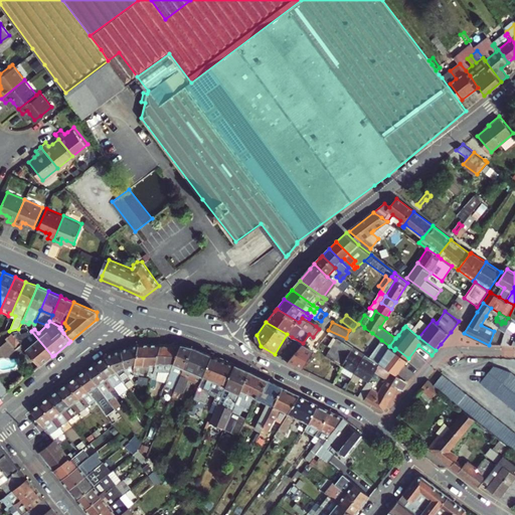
[(33,357),(40,366),(52,356),(31,331),(22,334),(19,332),(12,334),(6,339),(16,350),(22,345),(27,350),(26,353),(30,357),(33,357)]
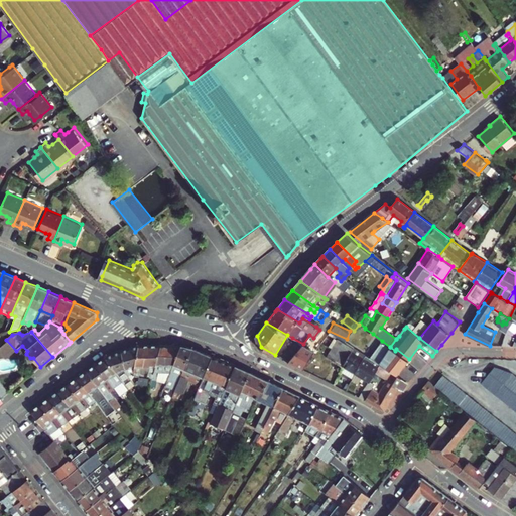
[(303,344),(292,338),(280,357),(289,361),(303,344)]
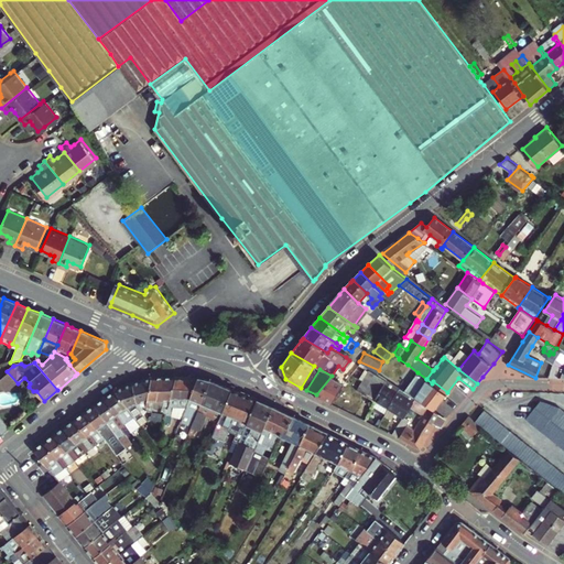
[(387,380),(369,369),(357,389),(375,400),(384,383),(387,380)]
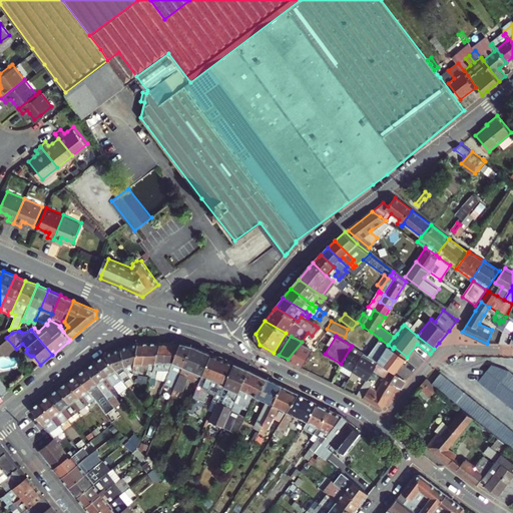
[(0,342),(0,346),(8,355),(16,349),(6,338),(0,342)]
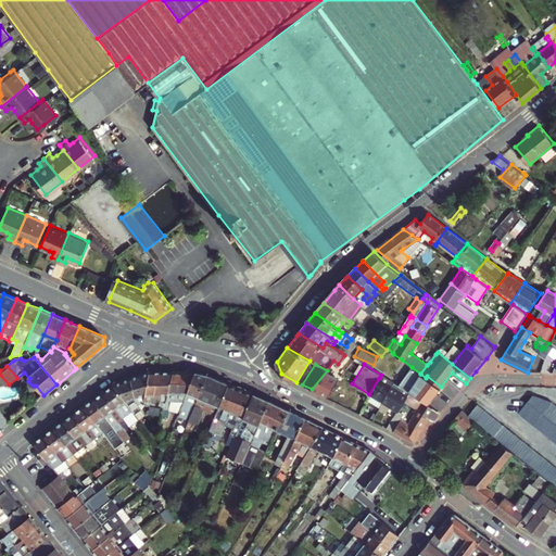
[(412,367),(397,384),(409,392),(429,405),(440,388),(426,378),(420,374),(412,367)]
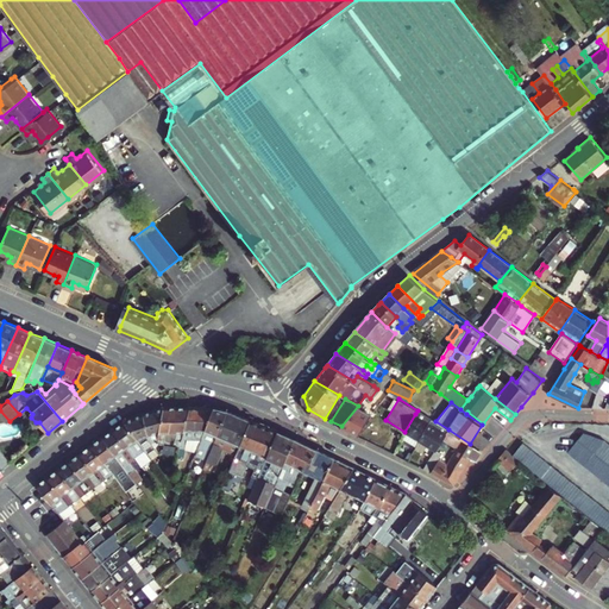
[(358,406),(341,426),(359,435),(371,414),(358,406)]
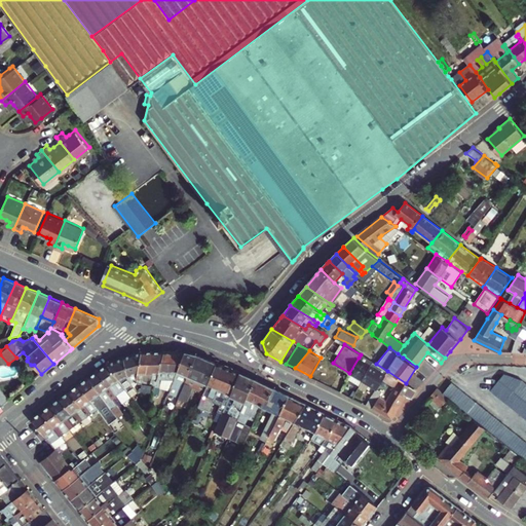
[(142,351),(124,357),(127,378),(130,383),(132,384),(135,383),(137,374),(142,351)]
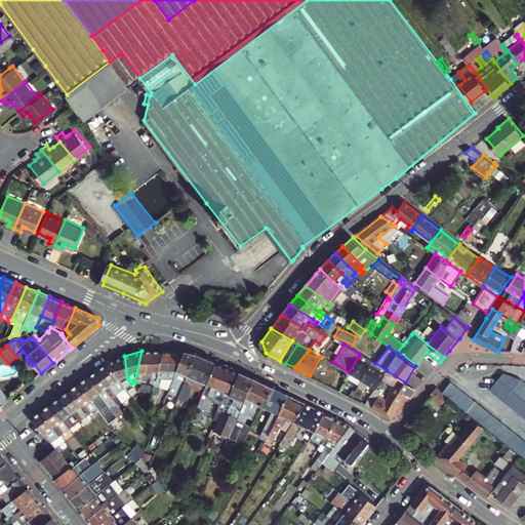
[(146,373),(151,351),(142,351),(136,373),(146,373)]
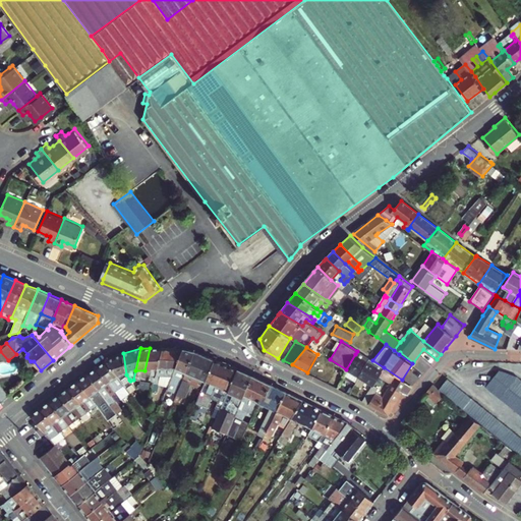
[(153,388),(163,348),(150,348),(145,370),(145,372),(147,374),(148,369),(151,369),(150,377),(151,377),(150,382),(151,382),(149,388),(153,389),(153,388)]
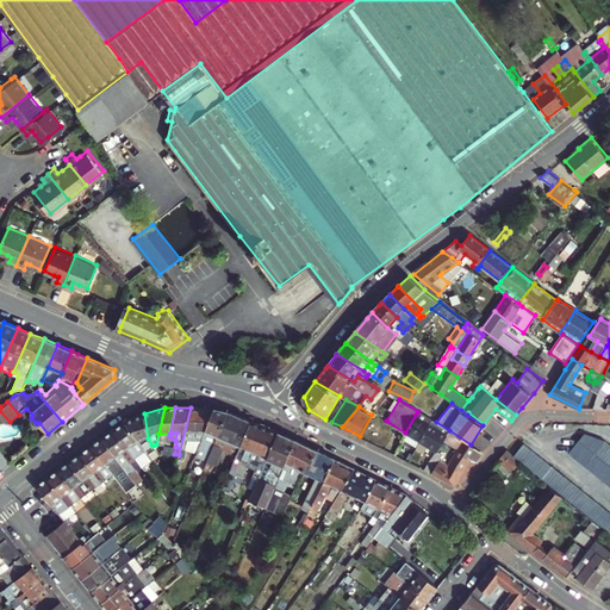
[(199,449),(215,410),(213,409),(191,408),(179,454),(179,455),(179,456),(182,458),(187,446),(197,453),(199,449)]
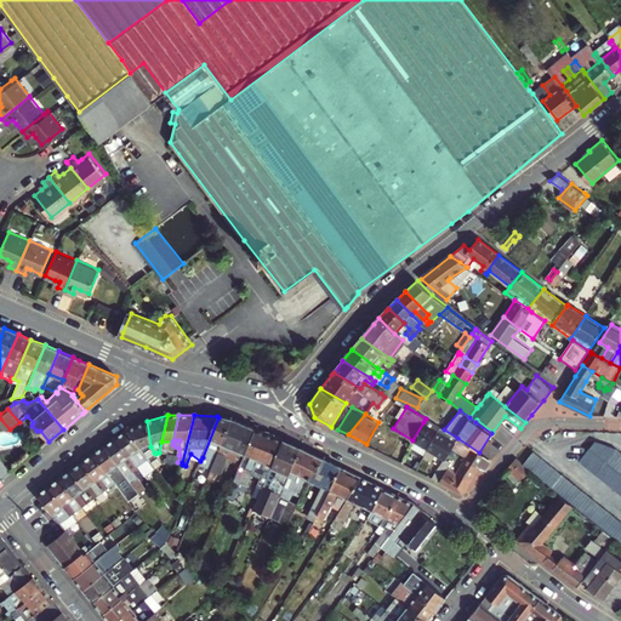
[(233,420),(218,417),(203,457),(215,462),(218,453),(233,420)]
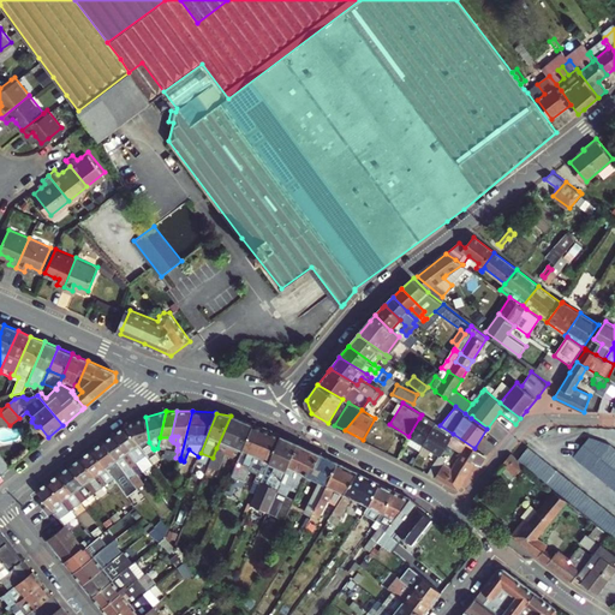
[(232,476),(254,424),(231,416),(216,448),(213,458),(209,466),(232,476)]
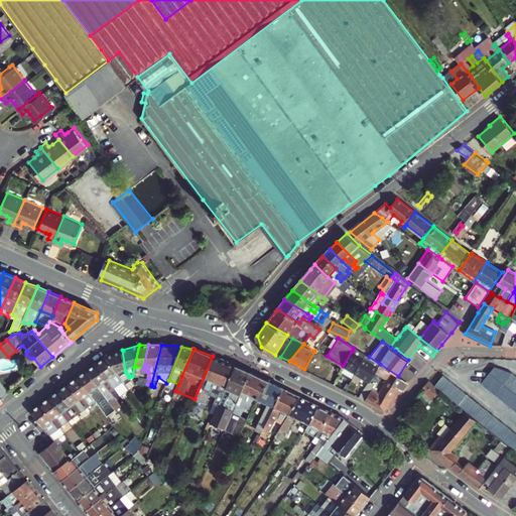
[(125,371),(122,350),(107,357),(106,357),(127,387),(128,388),(134,384),(130,379),(127,381),(125,378),(128,376),(125,371)]
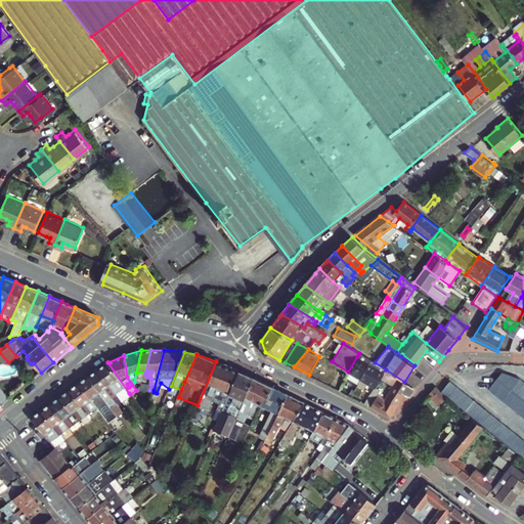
[(369,363),(357,356),(348,372),(347,374),(346,377),(358,384),(360,379),(369,363)]
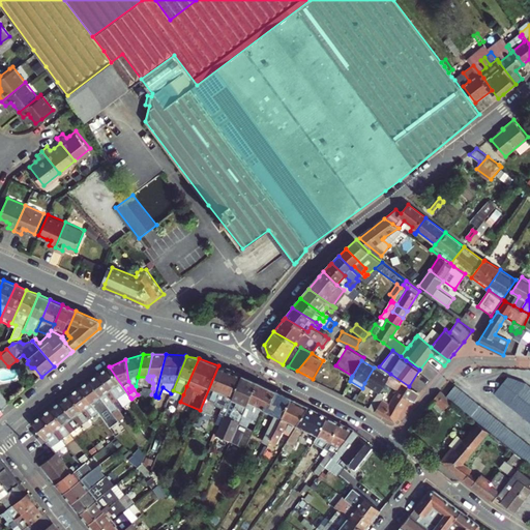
[(374,367),(364,383),(379,391),(375,398),(374,398),(370,407),(376,410),(390,382),(386,380),(390,374),(379,366),(376,364),(374,367)]
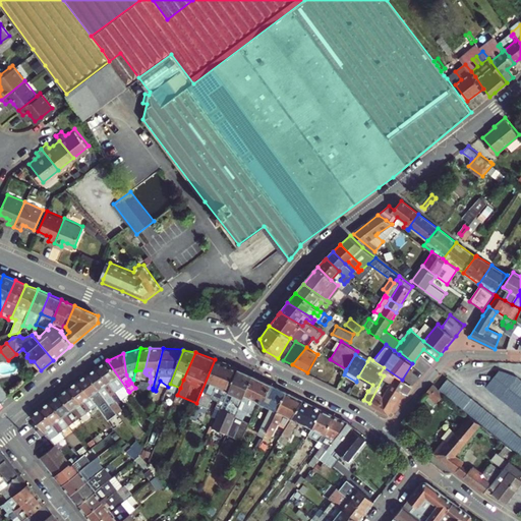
[(222,406),(225,400),(237,369),(220,361),(215,359),(196,403),(191,414),(196,416),(200,407),(206,409),(213,395),(220,398),(217,404),(222,406)]
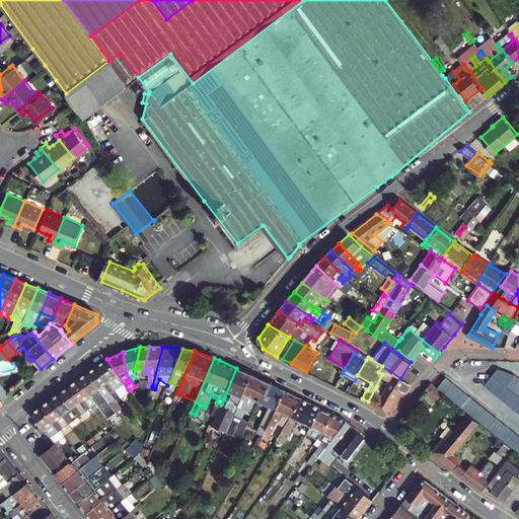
[(106,359),(96,366),(113,388),(116,386),(117,388),(115,390),(122,399),(131,393),(129,390),(128,389),(106,359)]
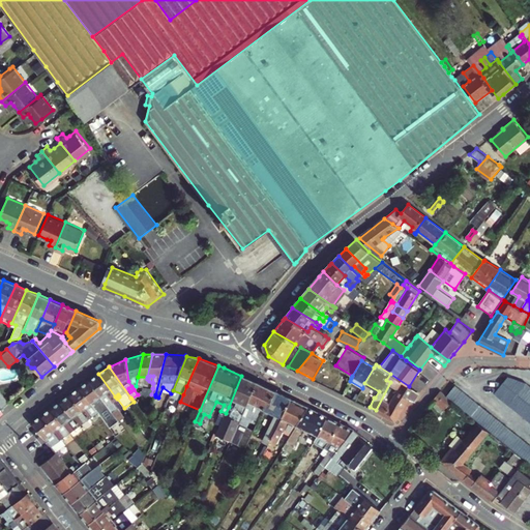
[(90,381),(120,421),(124,418),(113,402),(117,399),(119,396),(118,394),(115,396),(98,374),(90,381)]
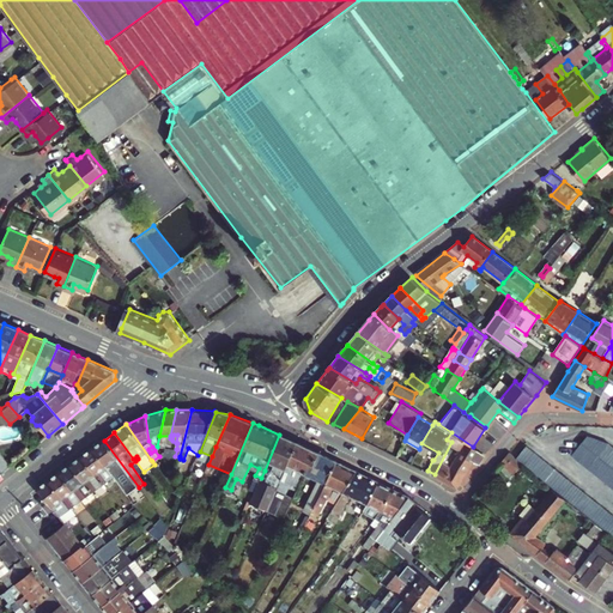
[(473,447),(451,432),(447,439),(451,442),(435,474),(457,486),(474,459),(479,461),(481,461),(485,455),(473,447)]
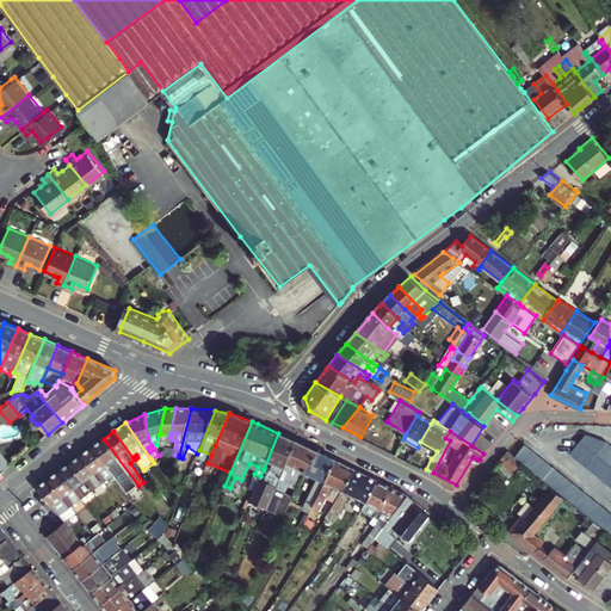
[(571,451),(610,483),(610,443),(609,442),(585,432),(571,451)]
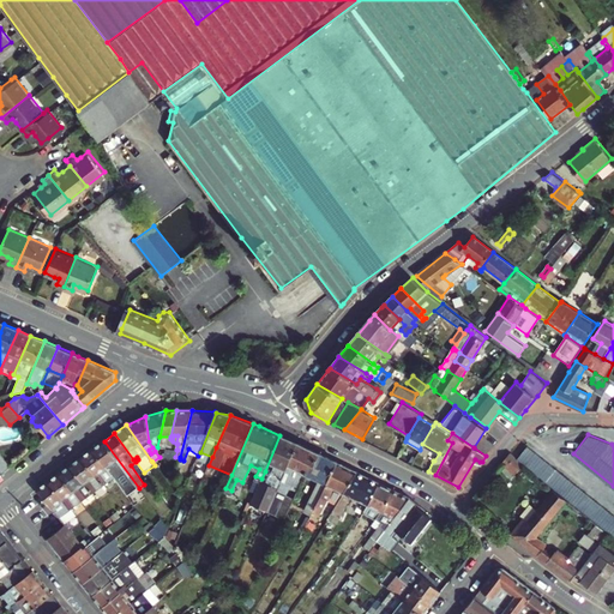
[(252,504),(268,511),(298,444),(280,435),(265,471),(262,479),(252,504)]
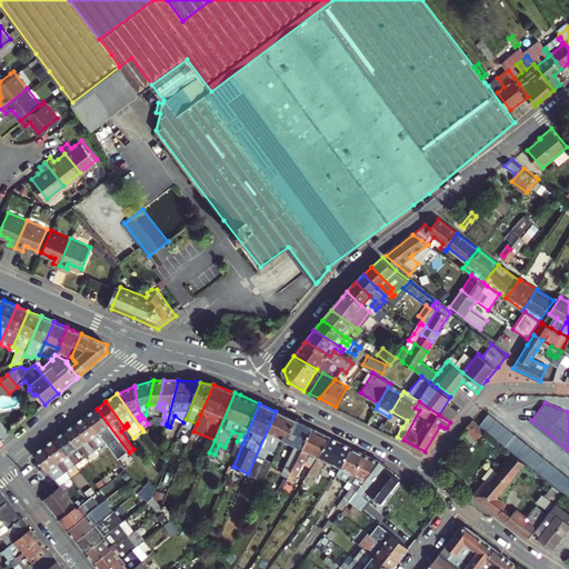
[(129,452),(97,409),(86,416),(99,433),(103,440),(106,438),(108,440),(106,442),(118,460),(129,452)]
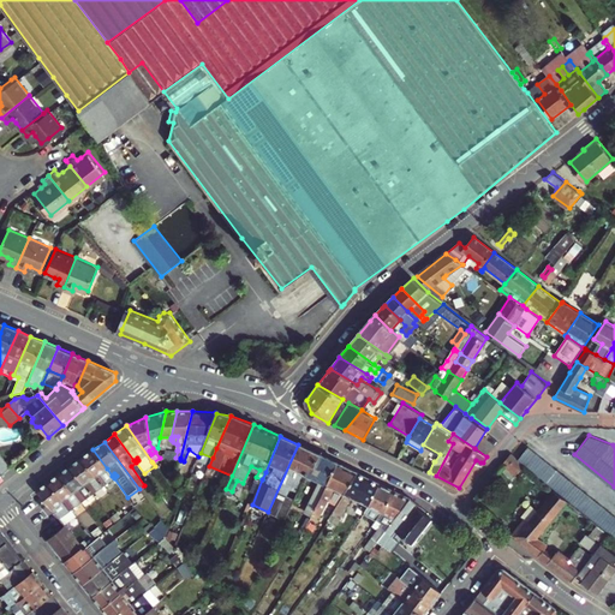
[(298,445),(268,512),(268,513),(286,521),(309,477),(320,455),(310,451),(298,445)]
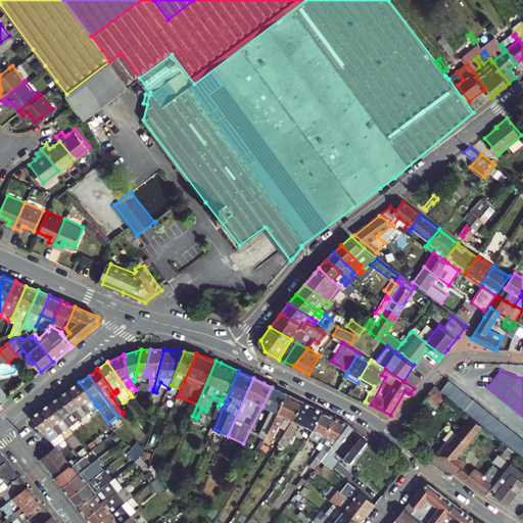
[(492,414),(449,379),(441,390),(446,394),(484,425),(492,414)]
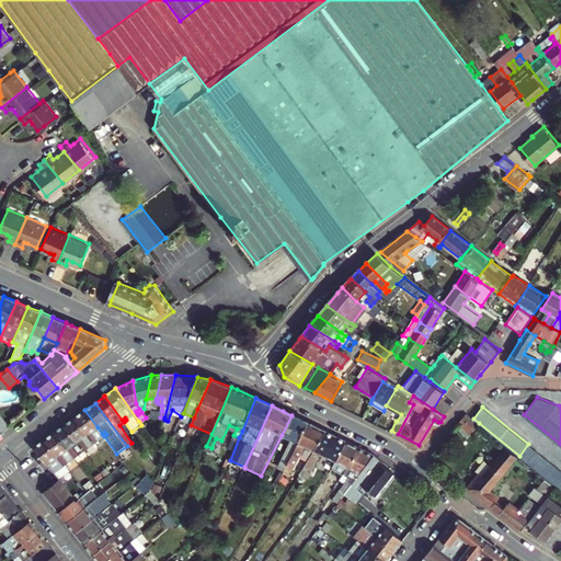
[(84,410),(75,418),(87,435),(94,444),(95,443),(99,439),(104,436),(106,434),(104,432),(102,434),(98,427),(84,410)]
